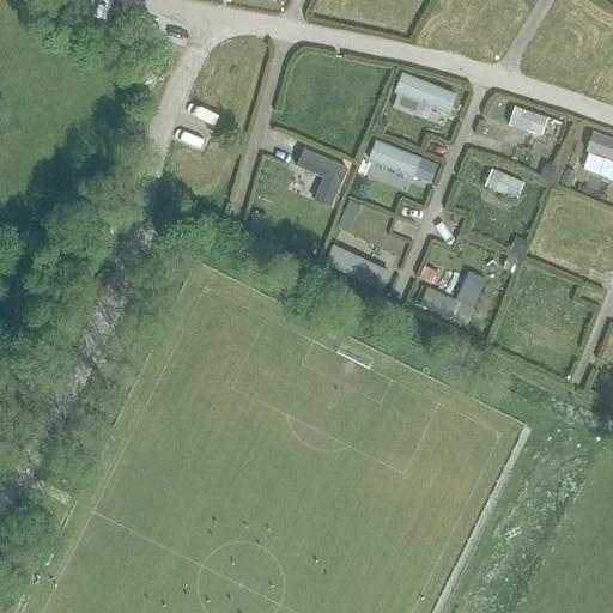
[(393,95),(448,116),(455,97),(401,74),(393,95)]
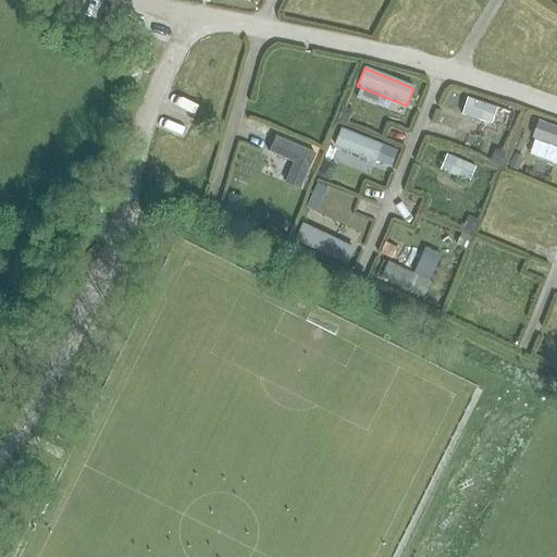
[(461,115),(491,125),(496,109),(467,98),(461,115)]
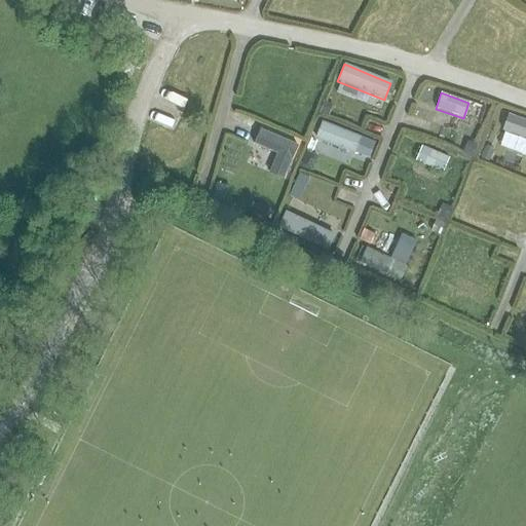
[(333,105),(324,101),(318,113),(328,117),(333,105)]
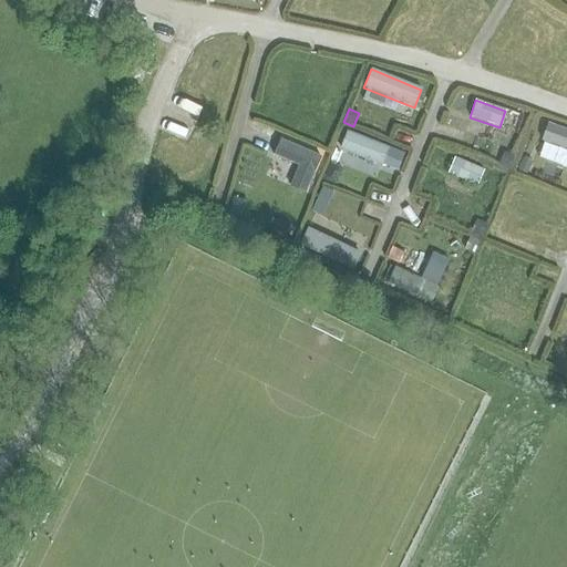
[(566,150),(566,130),(548,123),(542,141),(566,150)]
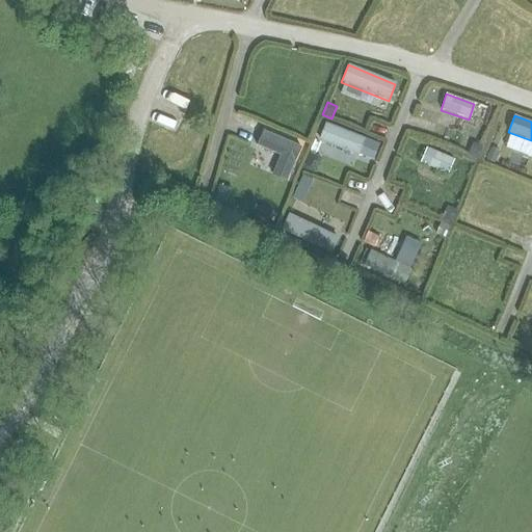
[(365,139),(325,124),(318,141),(357,157),(373,163),(380,145),(365,139)]
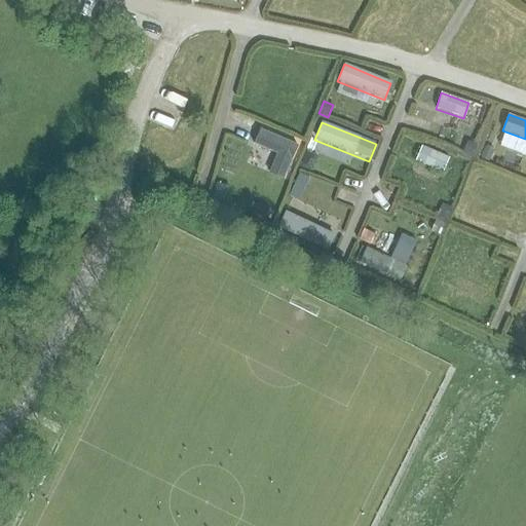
[(298,145),(260,129),(254,145),(276,154),(268,173),(284,179),(298,145)]
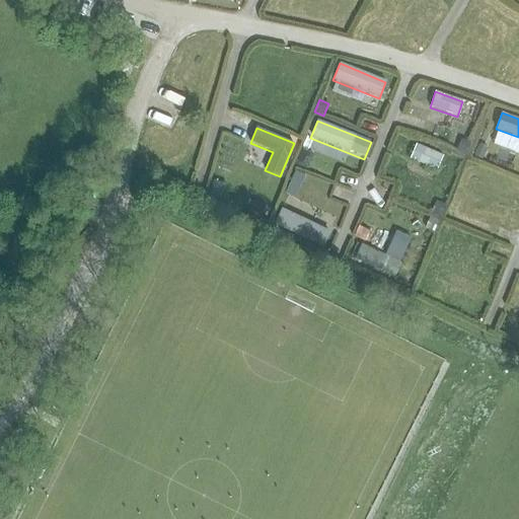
[(470,143),(460,140),(456,152),(465,155),(470,143)]
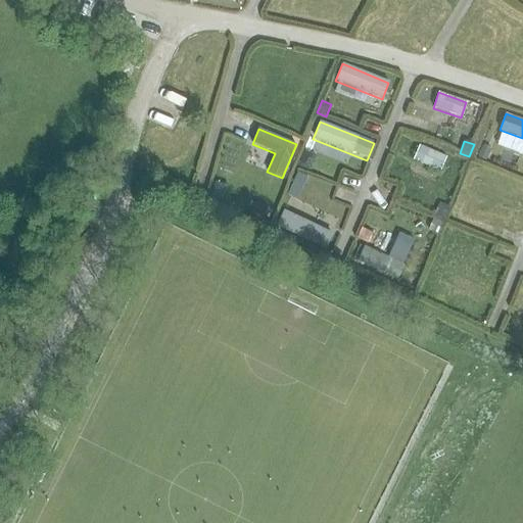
[(483,145),(478,157),(485,160),(491,149),(483,145)]
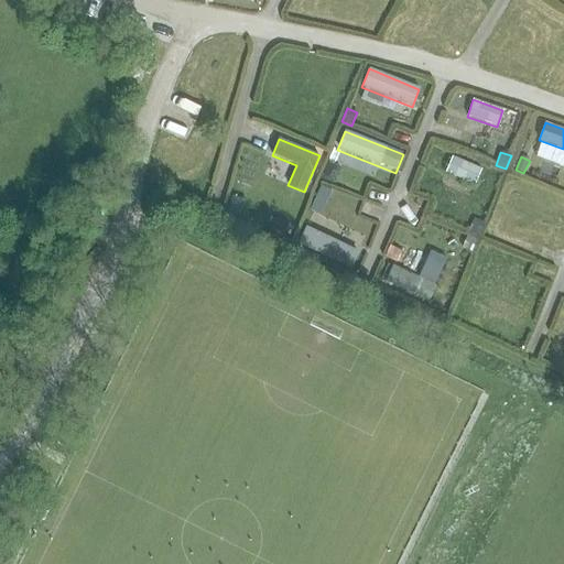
[(445,173),(475,186),(481,170),(452,158),(445,173)]
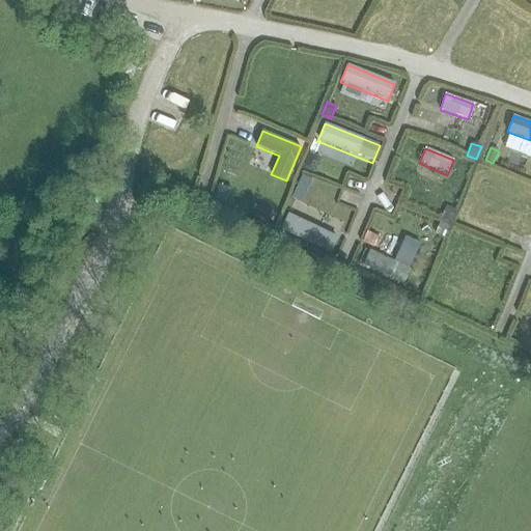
[(455,210),(445,206),(441,219),(450,223),(455,210)]
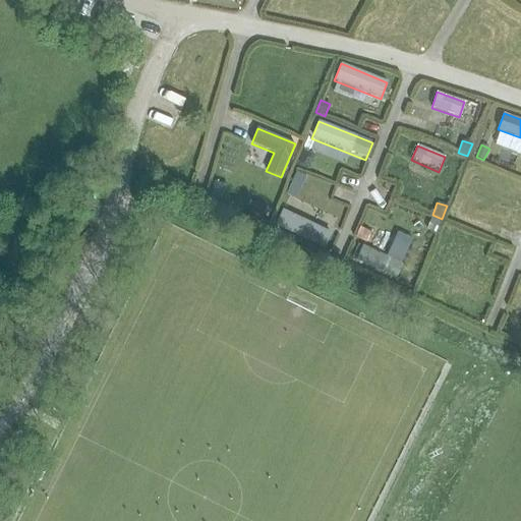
[(283,210),(275,225),(324,248),(332,233),(283,210)]
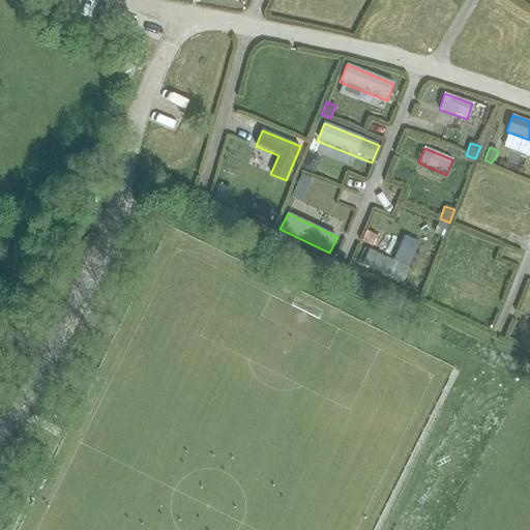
[(448,225),(439,222),(434,235),(443,238),(448,225)]
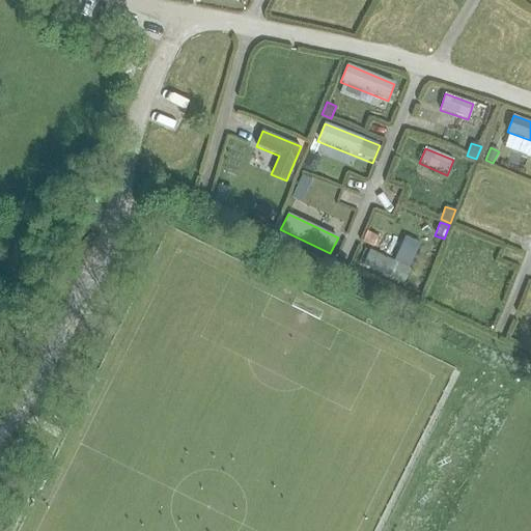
[(362,266),(403,285),(411,270),(369,250),(362,266)]
